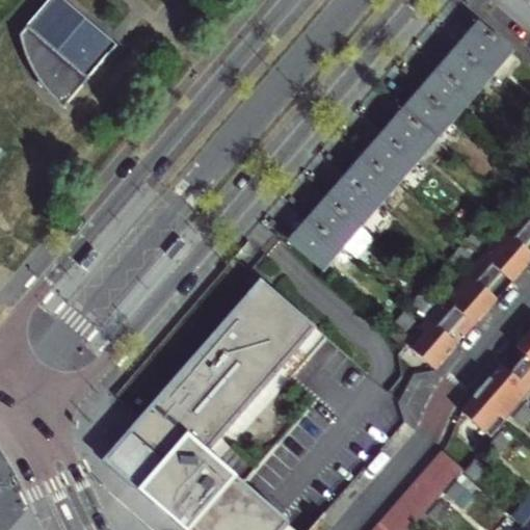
[(45,0),(21,29),(14,38),(15,43),(17,49),(21,59),(25,68),(28,74),(31,81),(35,87),(38,93),(43,98),(46,102),(49,107),(55,113),(108,50),(100,43),(102,40),(54,0),(45,0)]
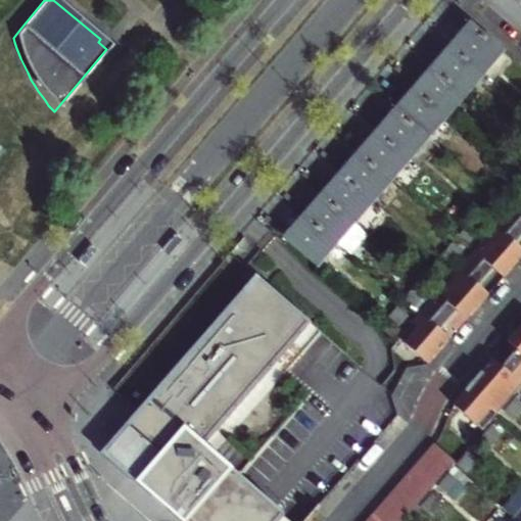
[(481,69),(501,48),(471,22),(453,44),(481,69)]
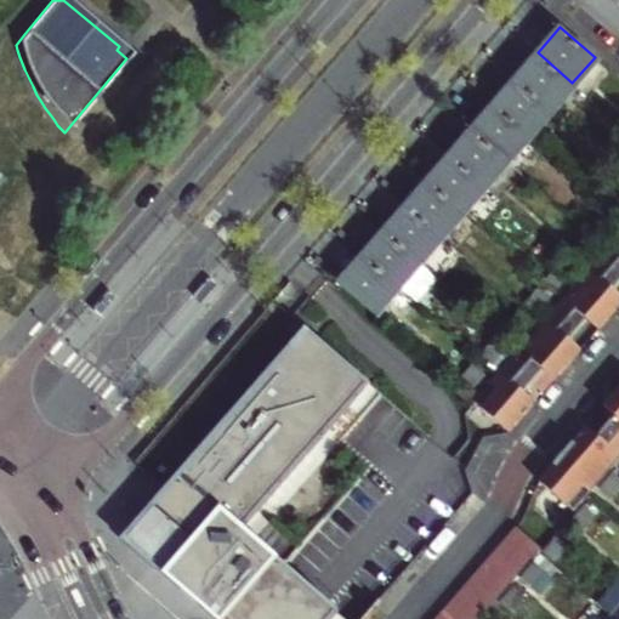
[(130,55),(119,46),(117,50),(126,58),(130,55)]
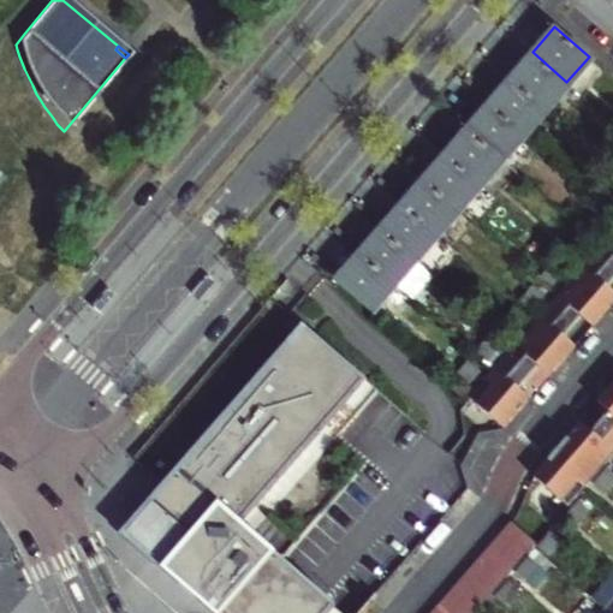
[(566,82),(533,52),(511,76),(546,106),(566,82)]
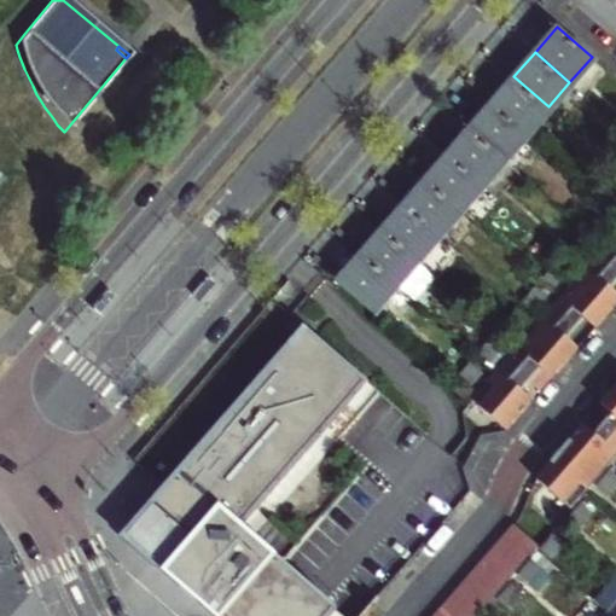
[(492,102),(527,132),(548,106),(513,76),(492,102)]
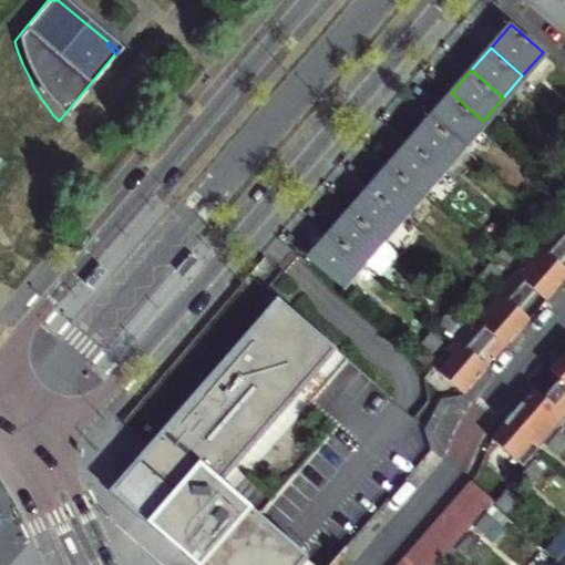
[(451,93),(431,116),(463,144),(483,121),(451,93)]
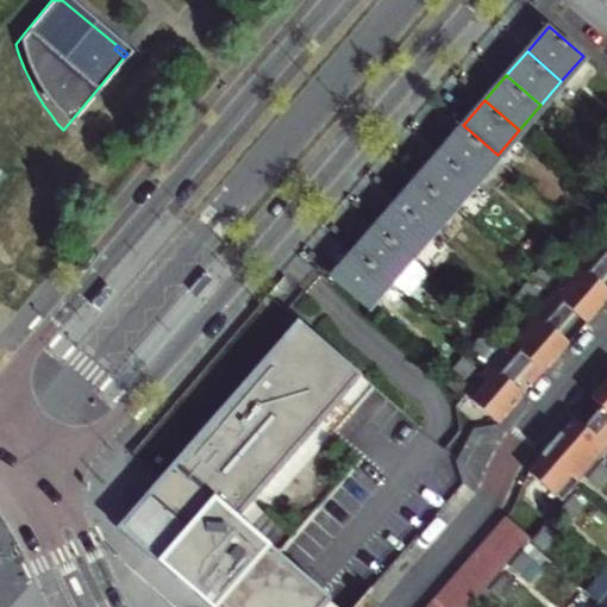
[(498,155),(463,125),(440,151),(475,181),(498,155)]
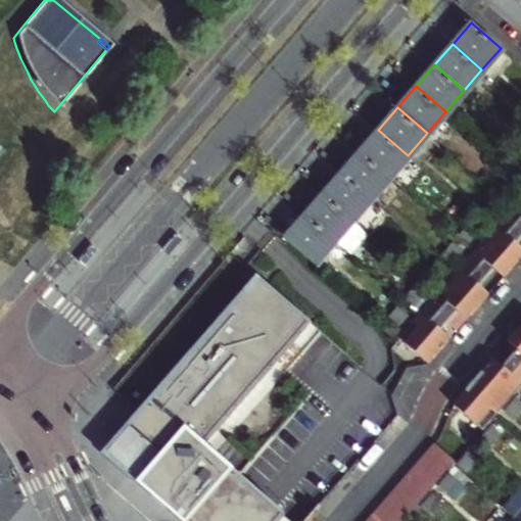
[(378,130),(361,151),(389,176),(408,155),(378,130)]
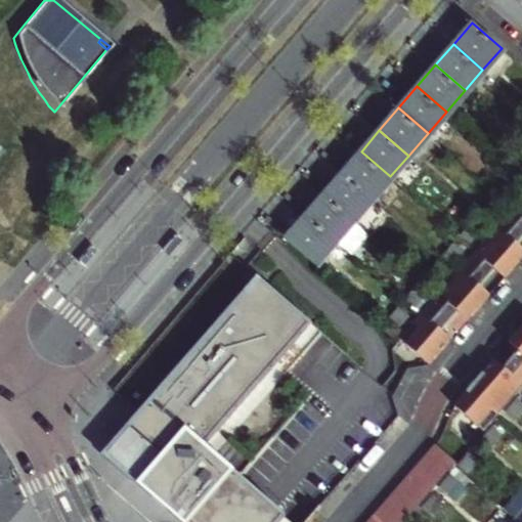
[(342,173),(371,199),(390,176),(361,151),(342,173)]
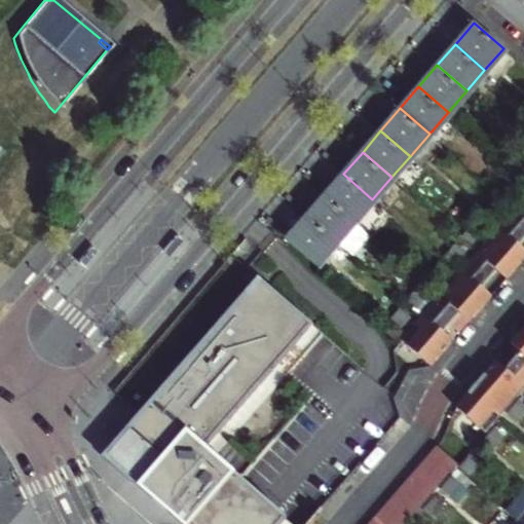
[(353,220),(372,199),(343,174),(326,194),(353,220)]
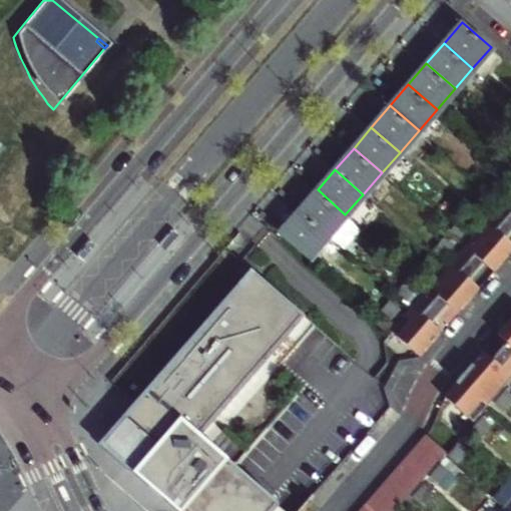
[(345,214),(318,189),(300,210),(328,234),(345,214)]
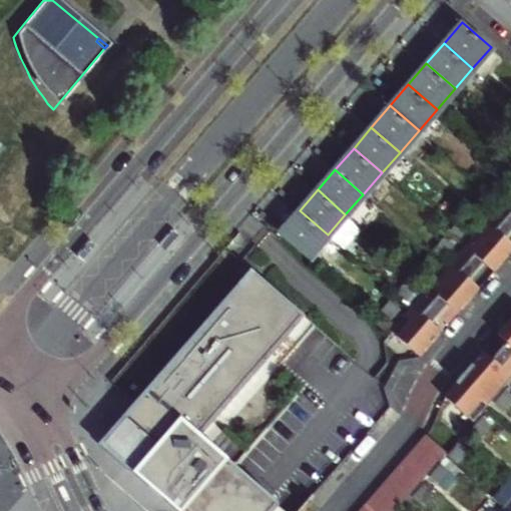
[(510,193),(502,203),(510,210),(510,193)]
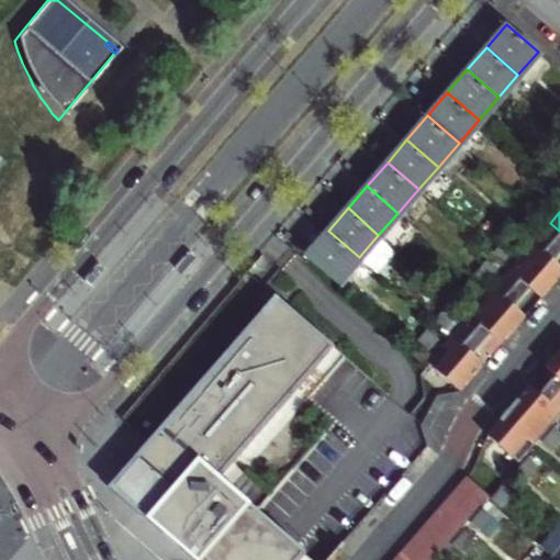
[(559,231),(550,223),(511,269),(542,295),(559,273),(559,231)]
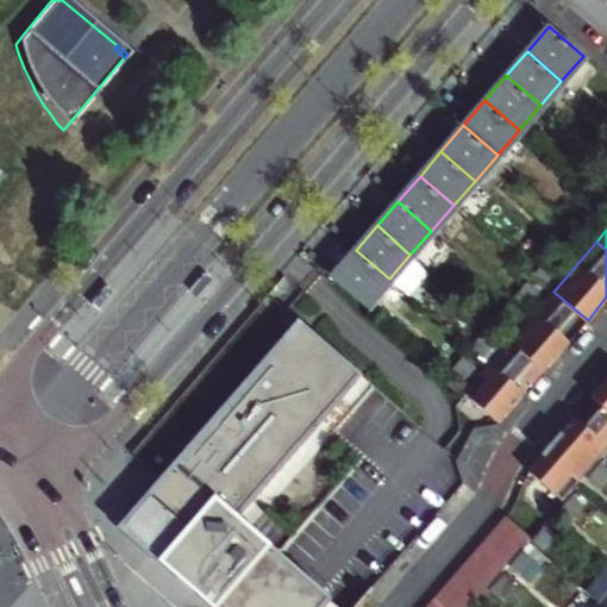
[(332,276),(367,306),(389,279),(356,250),(332,276)]
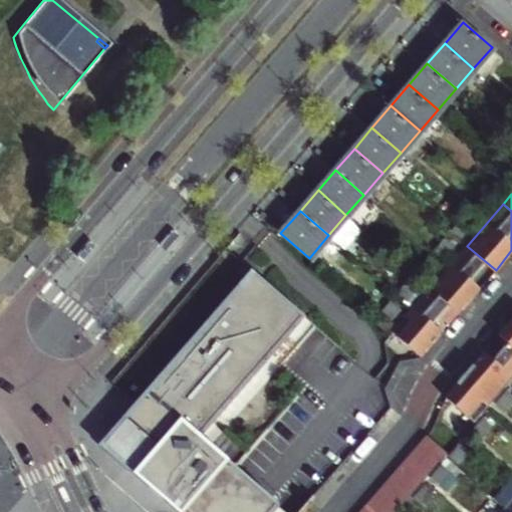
[(467,246),(431,287),(460,312),(496,270),(467,246)]
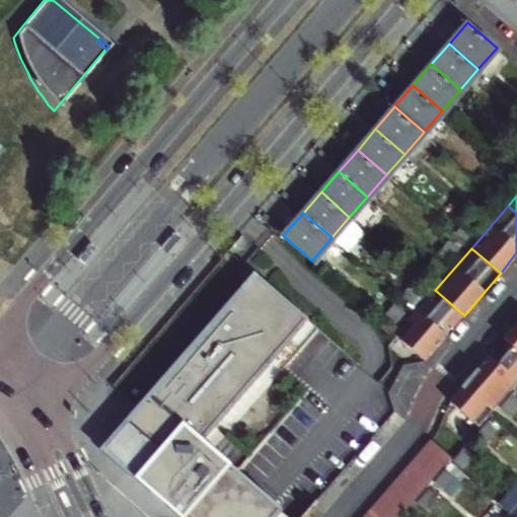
[(315,323),(253,270),(105,441),(134,465),(138,461),(156,478),(153,482),(173,499),(167,506),(180,516),(183,516),(189,512),(194,516),(270,516),(280,506),(235,467),(305,387),(279,365),(315,323)]
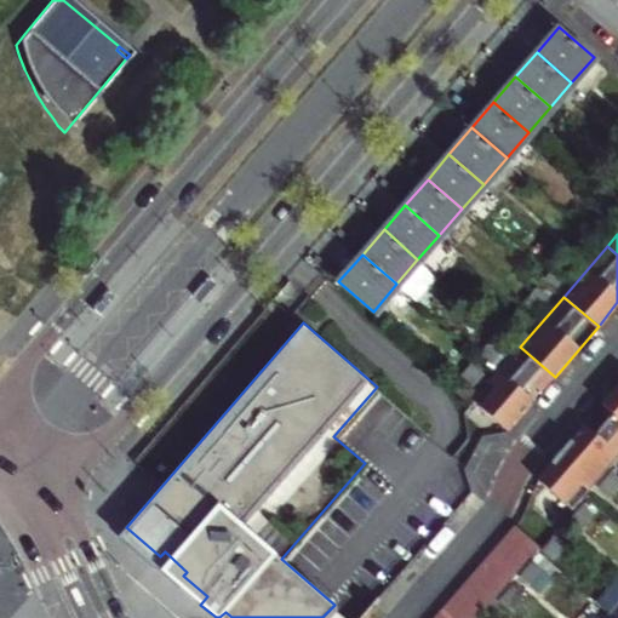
[(520,347),(475,400),(509,429),(555,377),(520,347)]
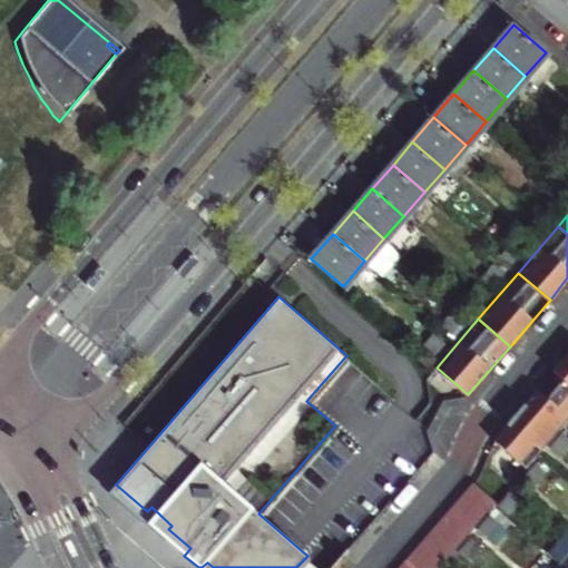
[(567,350),(534,390),(566,417),(567,413),(567,350)]
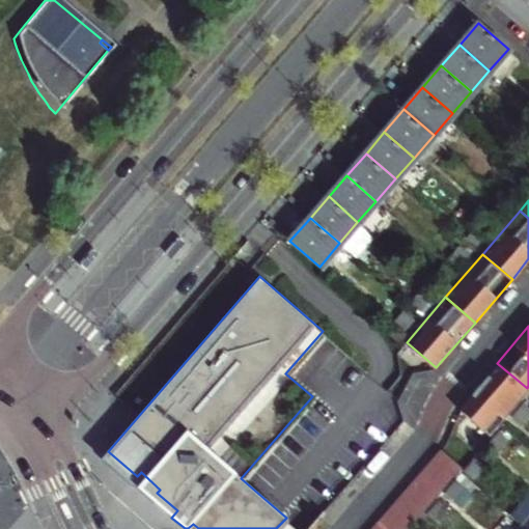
[(497,363),(460,408),(489,433),(527,388),(497,363)]
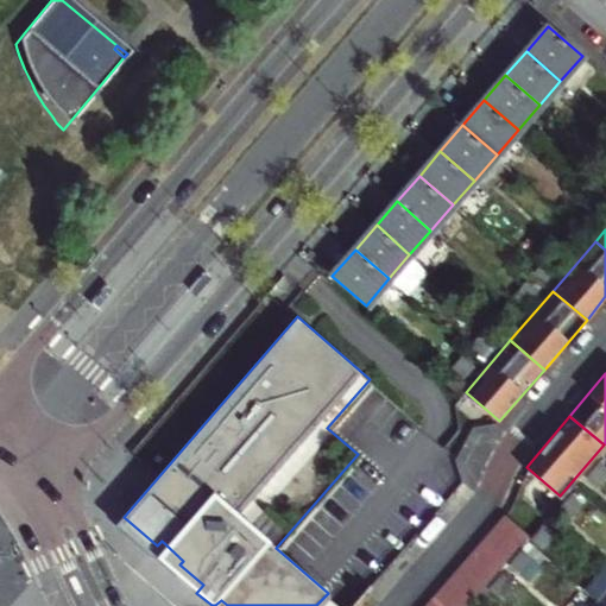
[(479,477),(502,433),(477,420),(454,465),(479,477)]
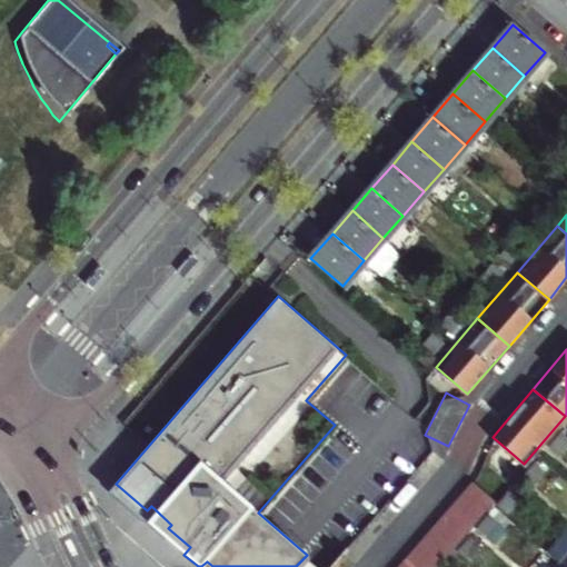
[(468,474),(400,566),(439,566),(494,491),(468,474)]
